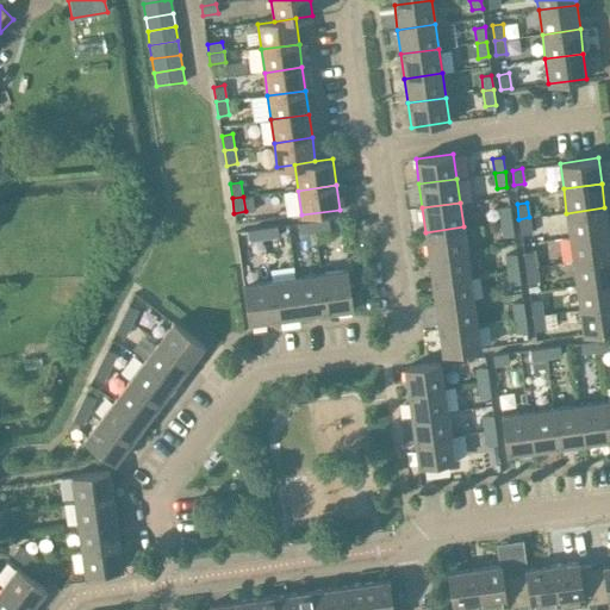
[(511,221),(510,205),(499,206),(502,222),(511,221)]
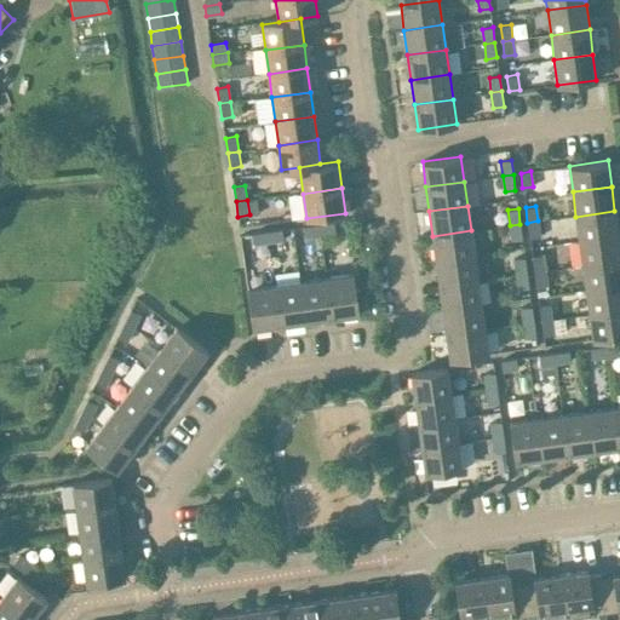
[(618,235),(614,211),(575,217),(579,241),(618,235)]
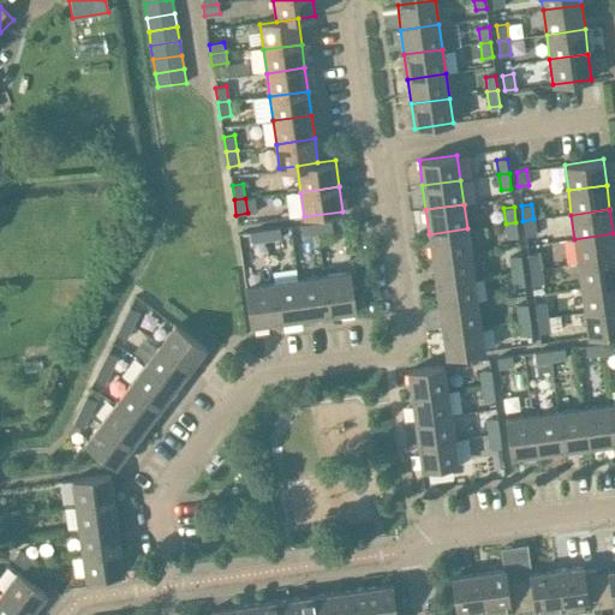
[(536,234),(533,219),(523,221),(525,236),(536,234)]
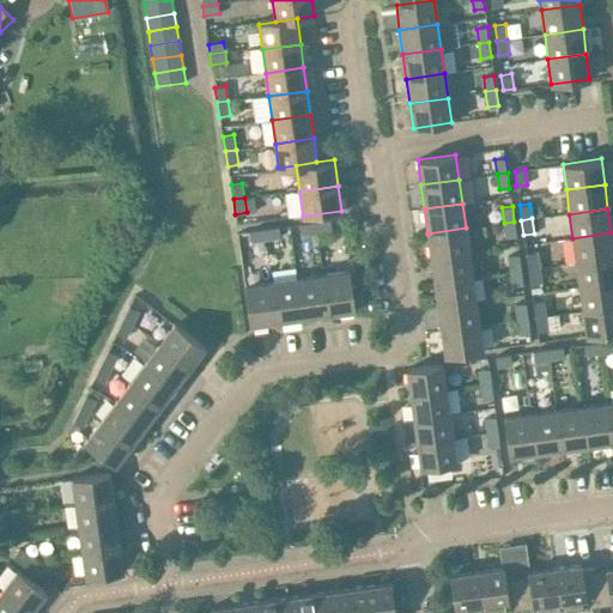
[(332,230),(331,220),(315,222),(316,232),(332,230)]
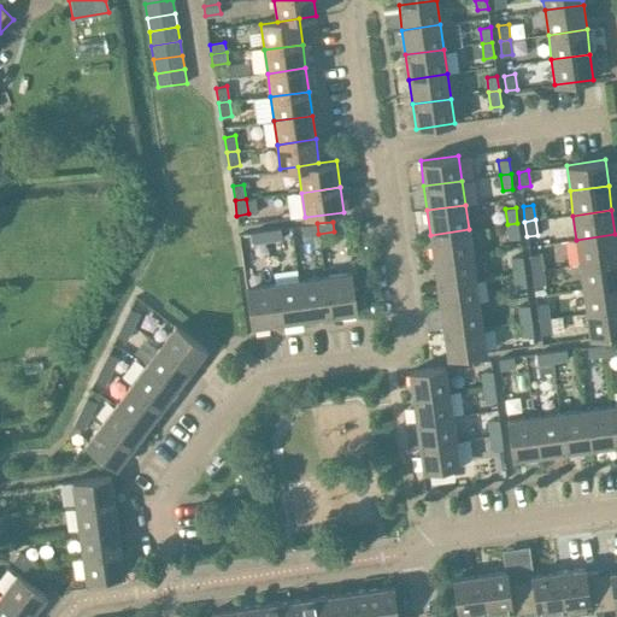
[(318,234),(317,223),(303,225),(304,236),(318,234)]
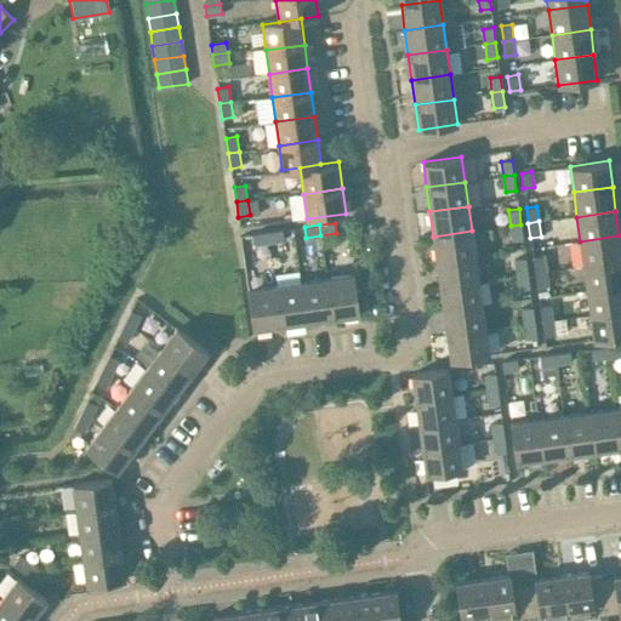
[(523,239),(520,224),(511,226),(512,240),(523,239)]
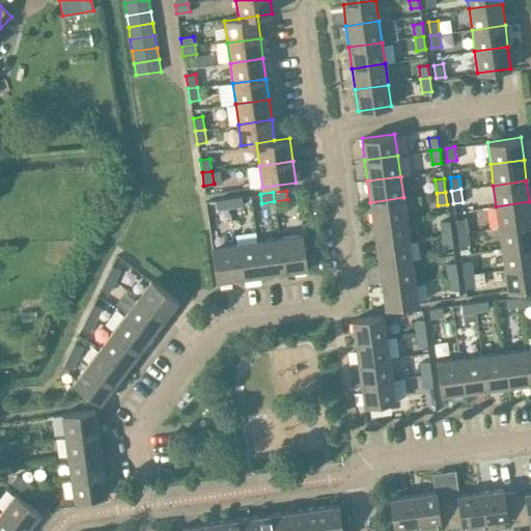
[(243,205),(242,197),(228,198),(230,207),(243,205)]
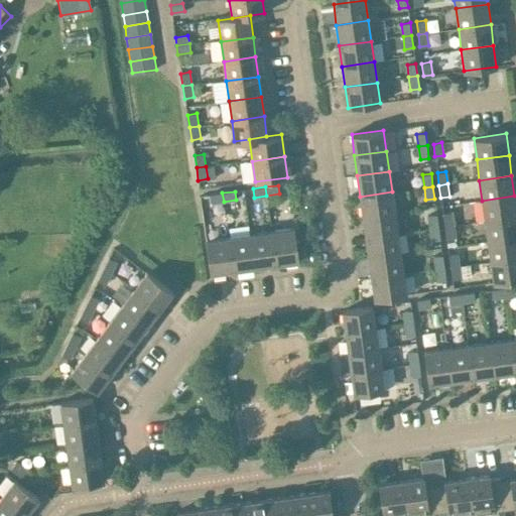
[(395,212),(392,191),(360,197),(363,217),(395,212)]
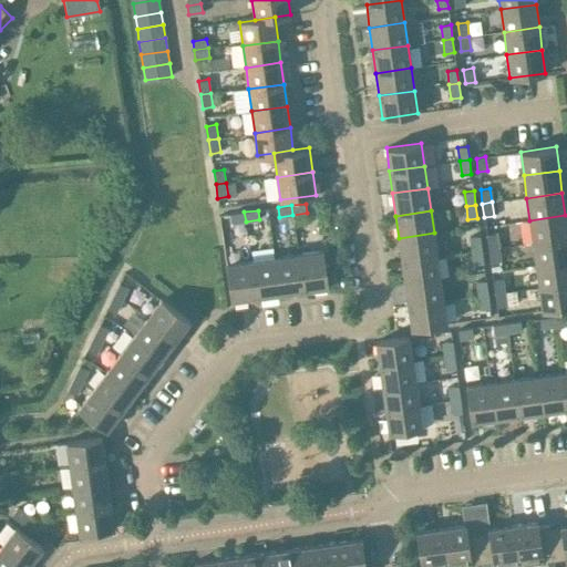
[(246,222),(244,212),(230,214),(232,224),(246,222)]
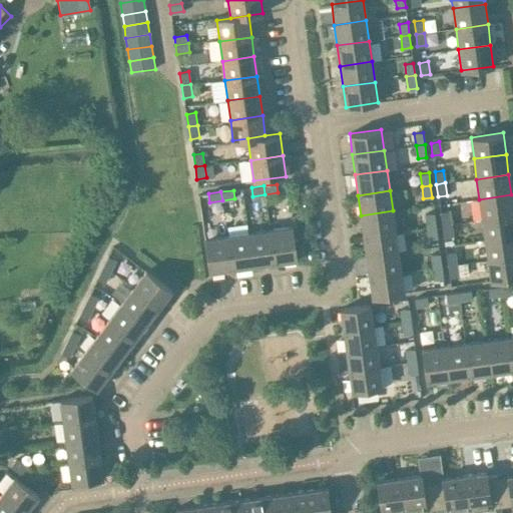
[(512,214),(512,207),(511,194),(479,199),(482,219),(512,214)]
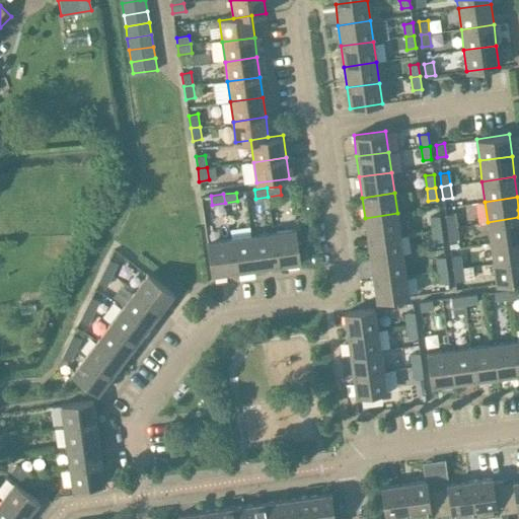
[(400,234),(397,213),(365,218),(368,238),(400,234)]
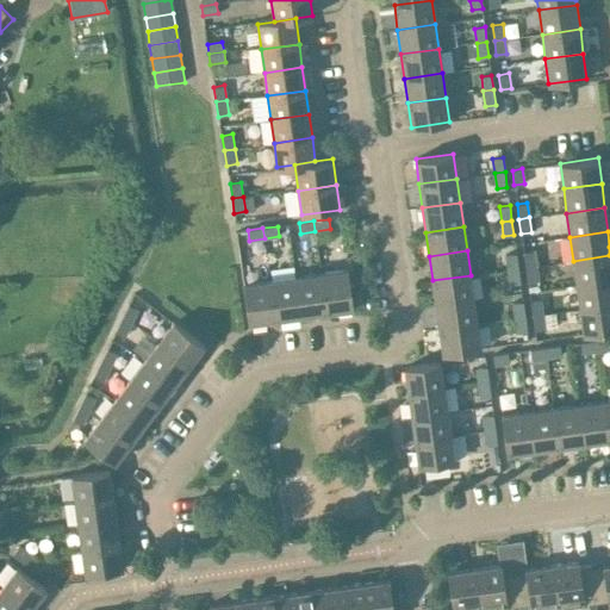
[(534,251),(523,253),(526,267),(536,266),(534,251)]
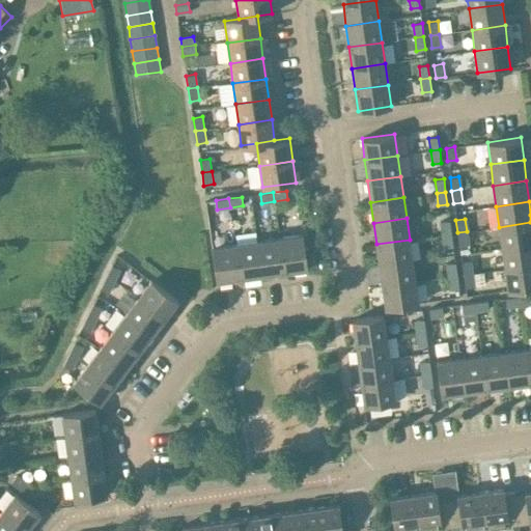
[(451,233),(449,221),(441,222),(442,234),(451,233)]
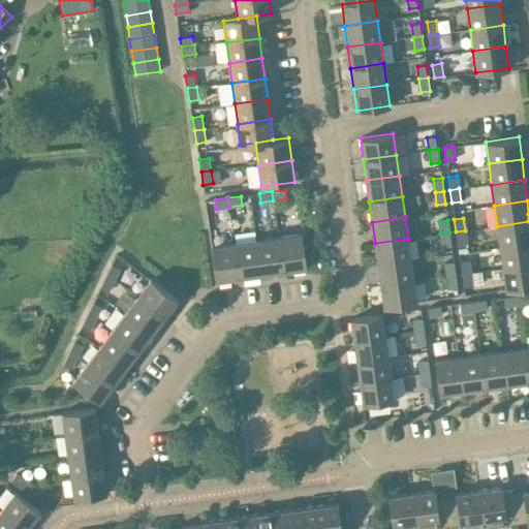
[(528,243),(528,221),(497,226),(500,247),(528,243)]
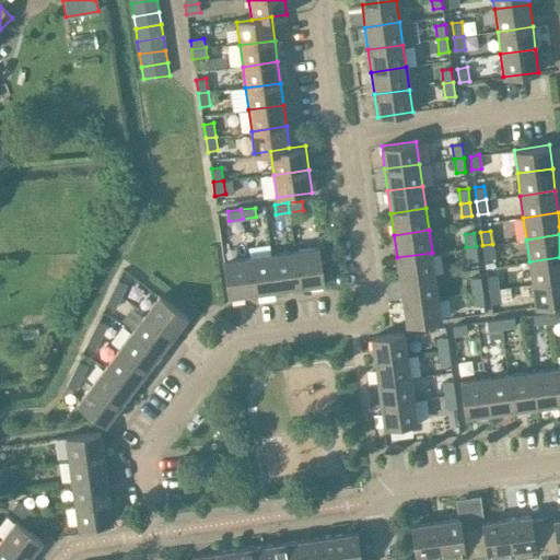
[(493,257),(492,244),(482,245),(485,259),(493,257)]
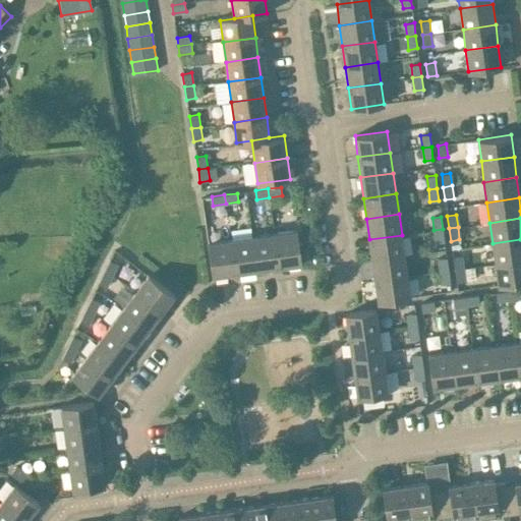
[(445,241),(443,229),(433,230),(436,243),(445,241)]
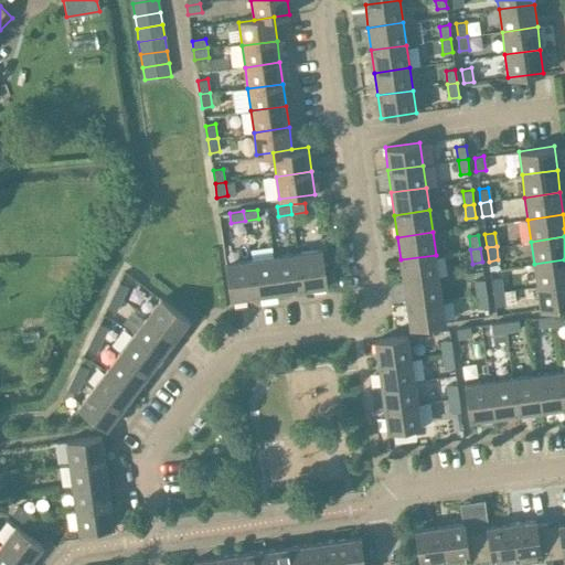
[(322,249),(301,253),(306,288),(327,285),(322,249)]
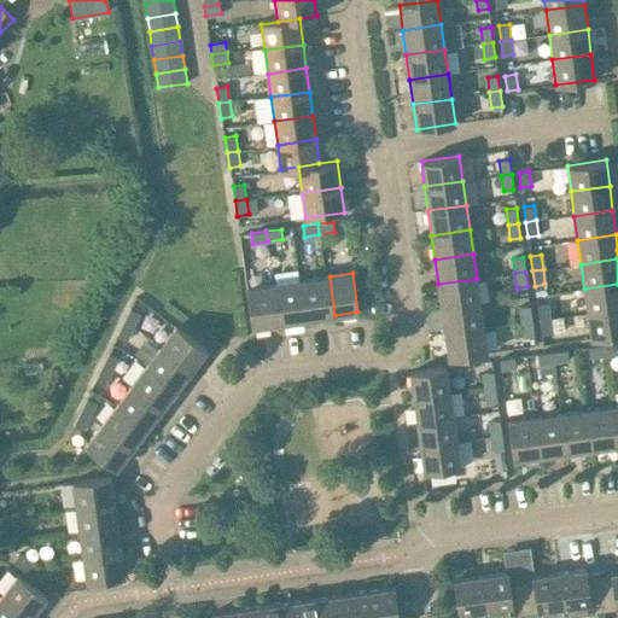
[(334,315),(330,277),(304,280),(309,319),(334,315)]
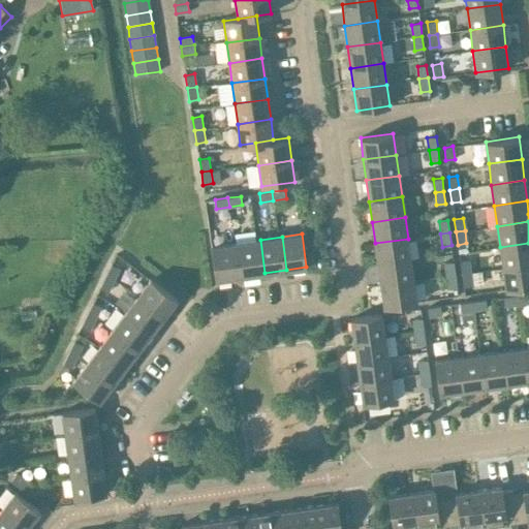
[(411,259),(408,239),(375,243),(378,265),(411,259)]
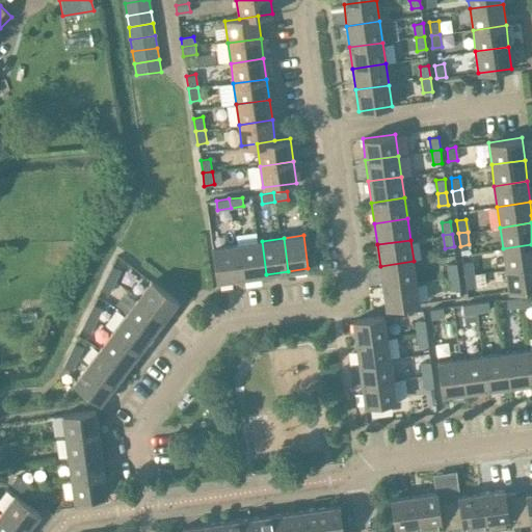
[(266,274),(262,241),(237,244),(241,277),(266,274)]
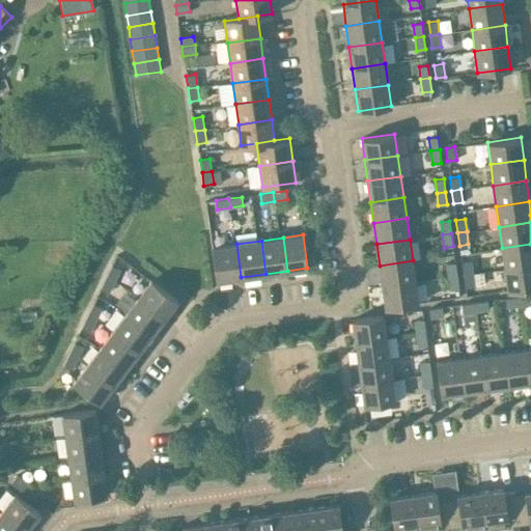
[(241,277),(236,244),(212,247),(217,280),(241,277)]
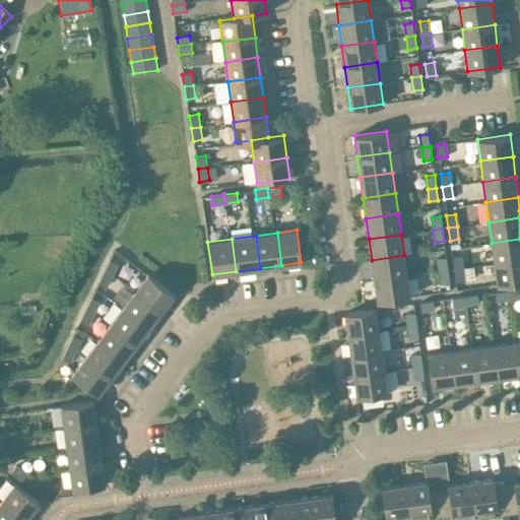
[(519,260),(519,239),(492,243),(495,264),(519,260)]
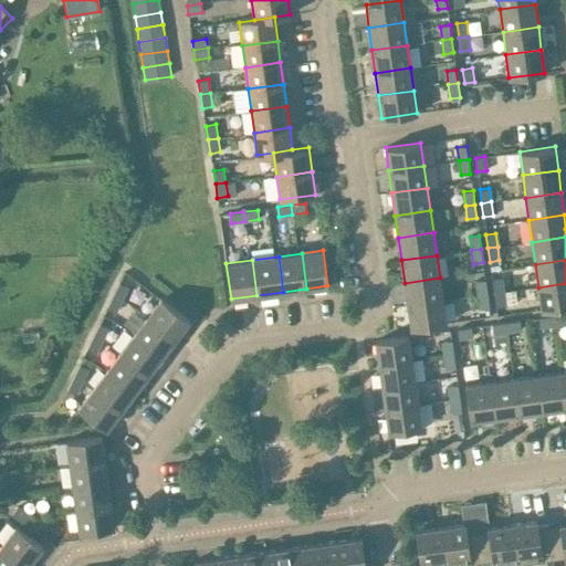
[(442,300),(440,281),(440,278),(405,283),(408,305),(442,300)]
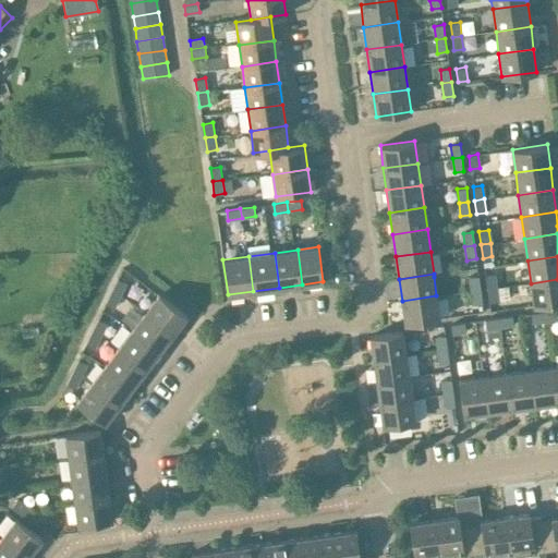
[(495,274),(485,275),(487,288),(496,287),(495,274)]
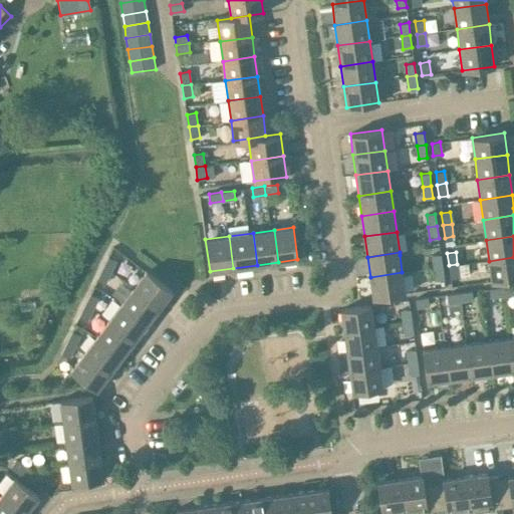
[(443,266),(441,254),(432,255),(434,268),(443,266)]
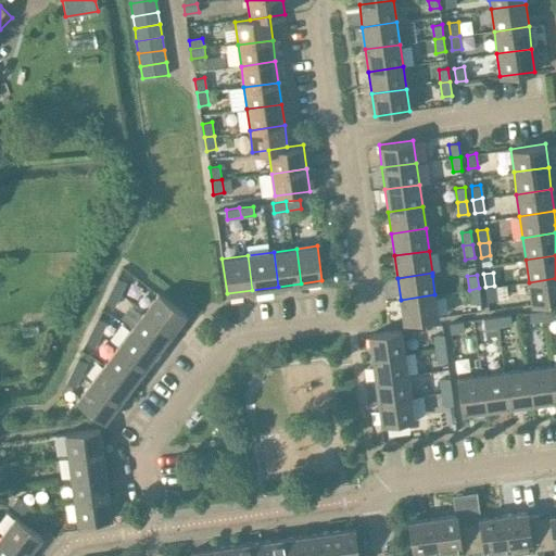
[(126,281),(117,277),(111,289),(119,293),(126,281)]
